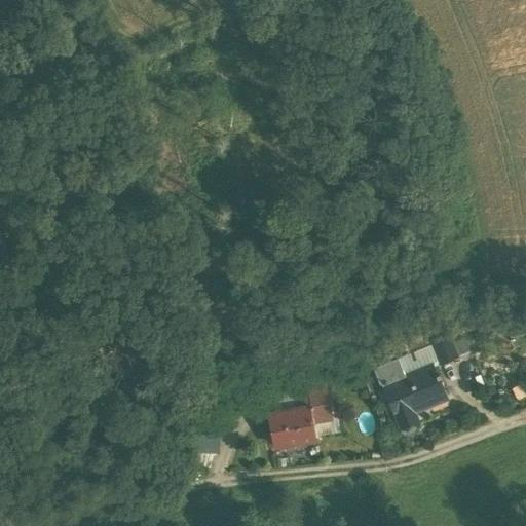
[(446,333),(430,340),(441,365),(456,358),(446,333)]
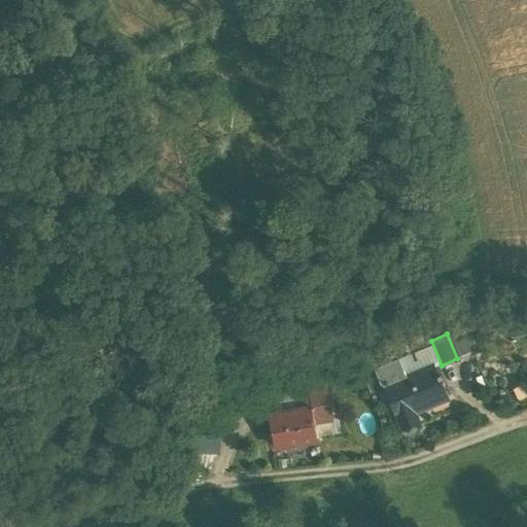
[(398,360),(373,371),(380,386),(383,387),(406,378),(398,360)]
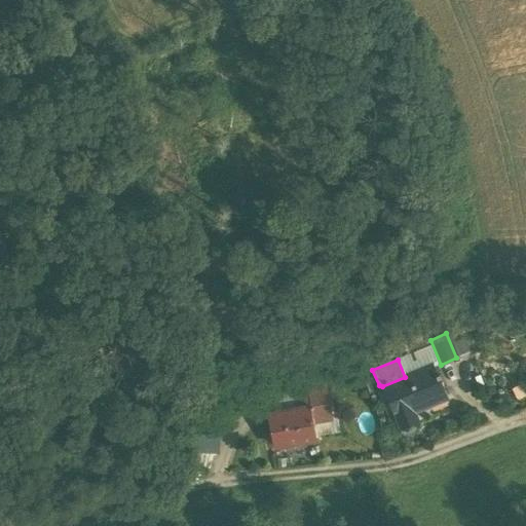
[(405,377),(382,386),(392,413),(396,412),(402,428),(417,421),(411,406),(426,400),(428,405),(448,398),(440,379),(442,378),(441,374),(437,376),(433,366),(405,377)]
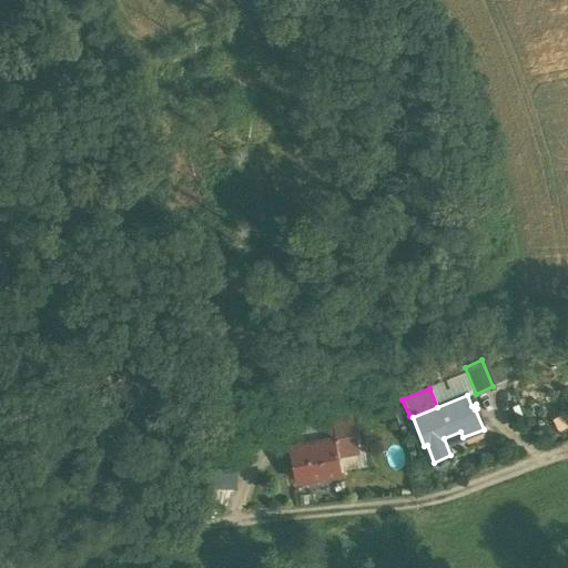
[(323,443),(290,448),(296,482),(342,474),(338,456),(356,453),(347,411),(313,417),(315,426),(320,426),(323,443)]
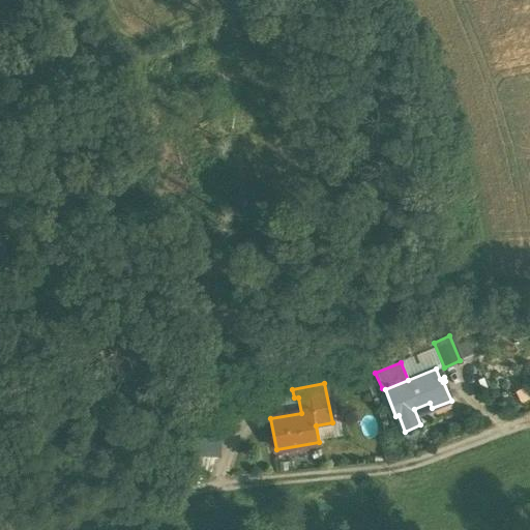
[(223,428),(198,427),(197,455),(222,457),(223,428)]
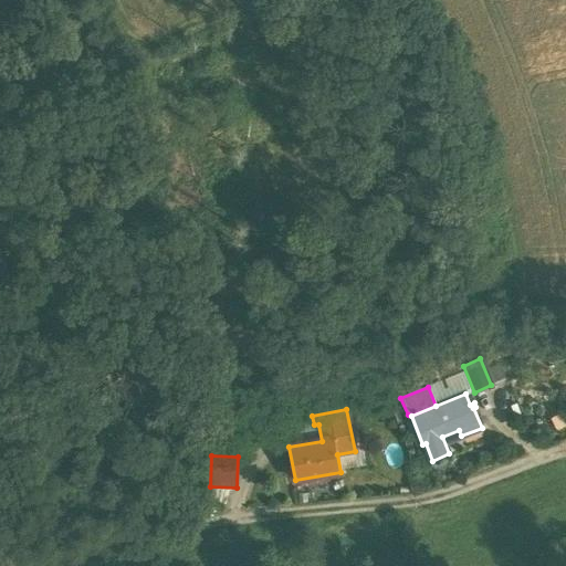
All buildings are outlined.
